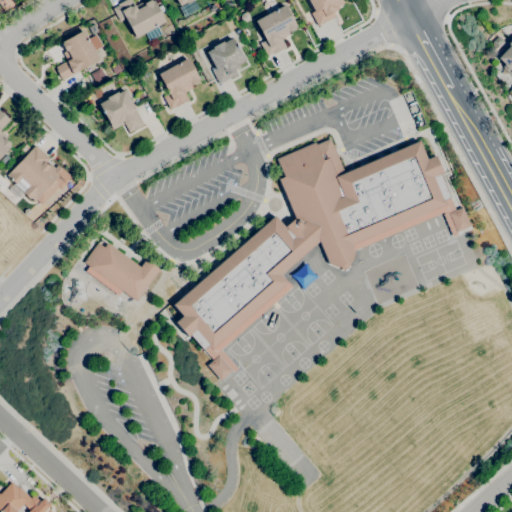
[(149,41),(144,33),(135,38),(124,18),(119,21),(112,8),(117,5),(117,4),(124,0),(131,0),(134,6),(142,1),(143,3),(148,0),(150,0),(151,1),(153,0),(157,7),(161,5),(164,11),(160,13),(165,21),(156,26),(161,34),(149,41)]
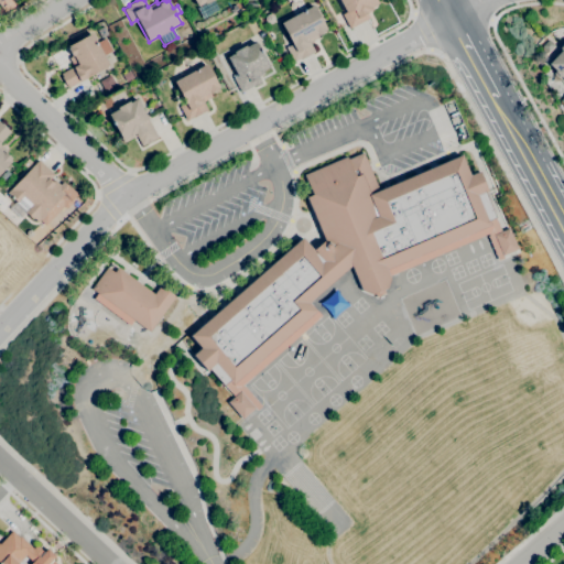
[(376,0),(378,3),(370,8),(371,10),(366,13),(369,18),(349,29),(342,14),(342,13),(334,0),(376,0)]
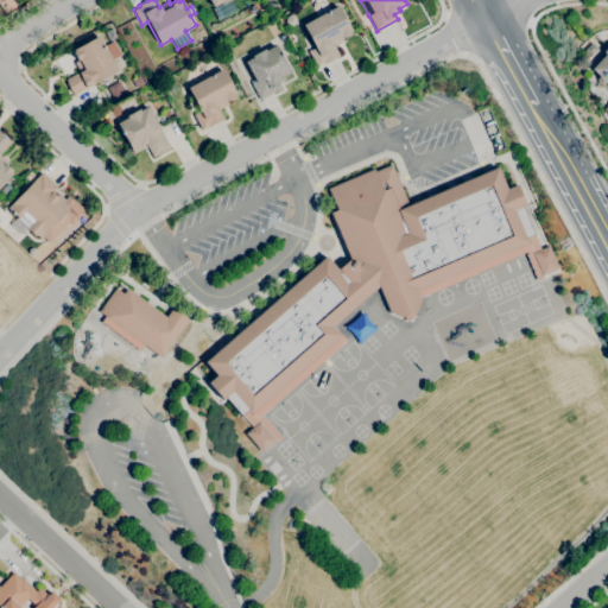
[(316,67),(308,51),(315,48),(302,25),(337,6),(350,31),(349,32),(349,33),(341,38),(343,40),(334,46),(339,56),(323,64),(316,67)]
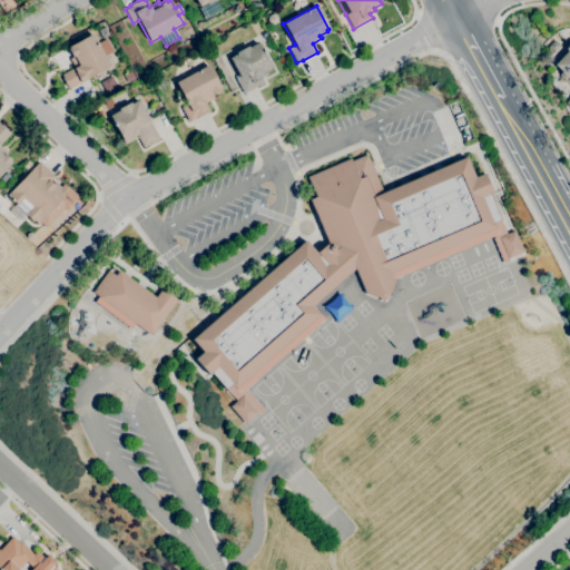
[(101,39),(97,30),(105,27),(109,35),(101,39)]
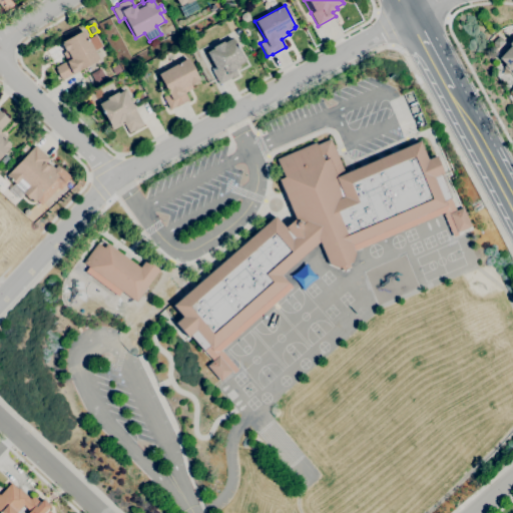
[(62,80),(60,77),(60,78),(55,70),(56,69),(55,67),(66,60),(62,53),(65,51),(61,44),(62,43),(61,42),(83,30),(99,59),(73,74),(62,80)]
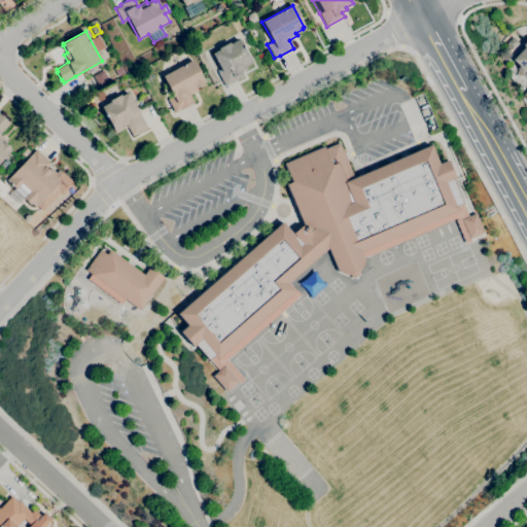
[(224,86),(217,73),(221,71),(212,54),(218,49),(217,48),(229,42),(230,43),(238,38),(251,63),(244,67),(246,69),(241,71),(244,77),(237,81),(237,80),(224,86)]
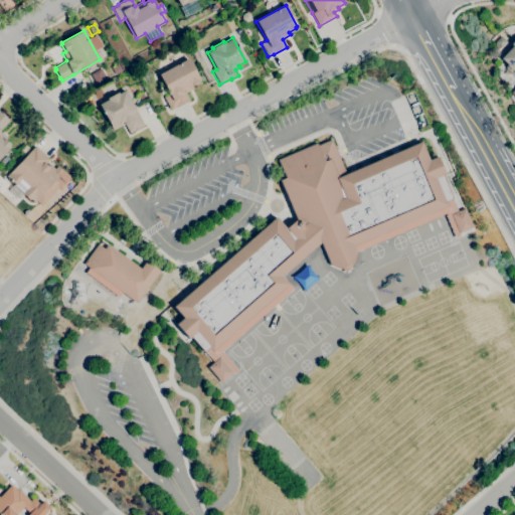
[(514,76),(505,67),(506,66),(505,65),(506,64),(500,58),(511,45),(510,44),(514,37),(514,76)]
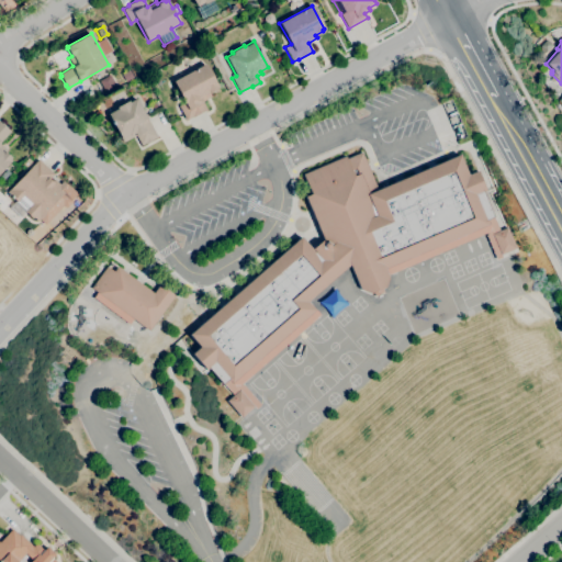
[(186,121),(178,105),(184,102),(172,81),(205,64),(218,87),(216,89),(209,93),(211,97),(202,102),(206,110),(192,117),(191,117),(186,121)]
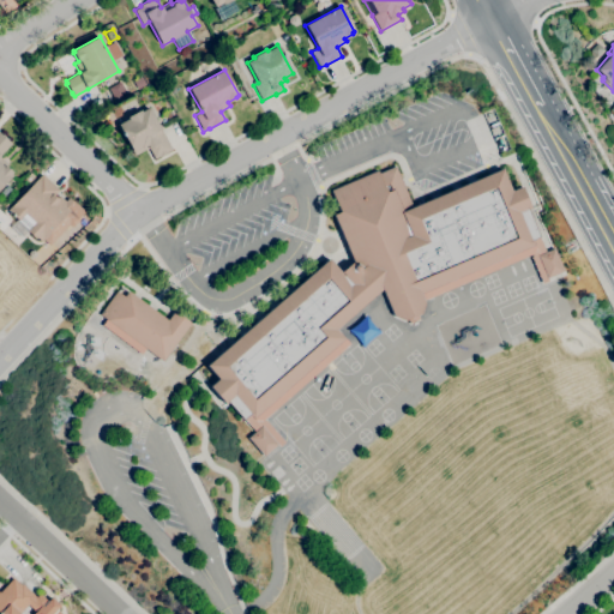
[(137,89),(133,82),(140,77),(145,85),(137,89)]
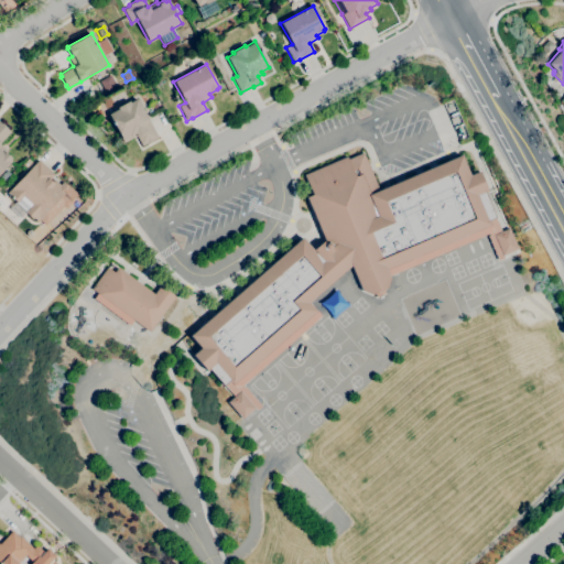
[(106,93),(99,82),(109,75),(116,86),(106,93)]
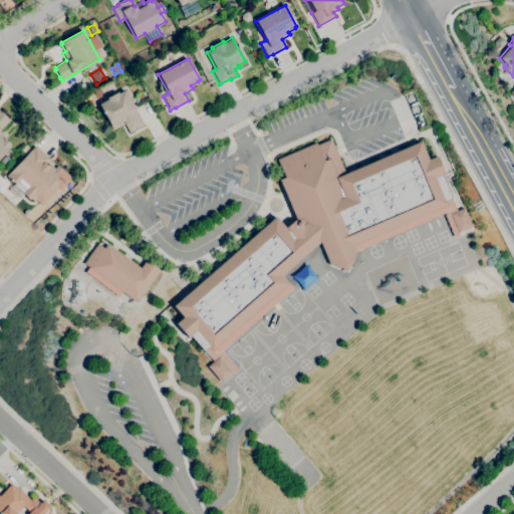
[(129,134),(123,123),(112,130),(103,113),(102,113),(101,111),(102,111),(98,103),(106,99),(106,98),(117,92),(117,93),(124,90),(144,124),(139,127),(140,129),(134,132),(133,131),(129,134)]
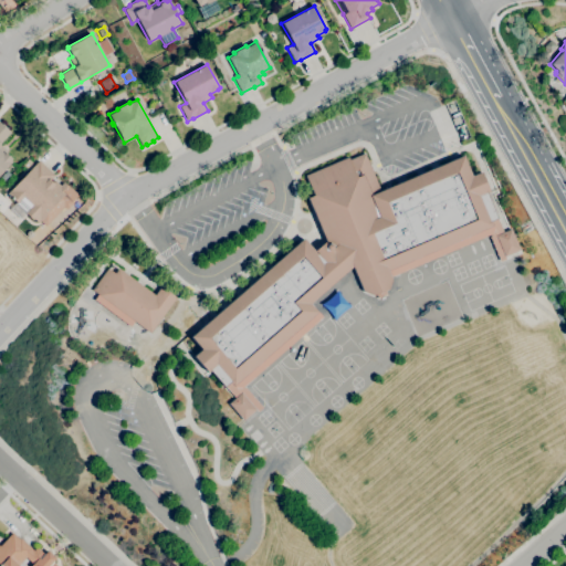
[(0,173),(0,123),(1,124),(2,124),(8,128),(7,129),(10,133),(0,143),(0,145),(6,150),(3,154),(4,153),(11,159),(10,160),(11,161),(0,173)]
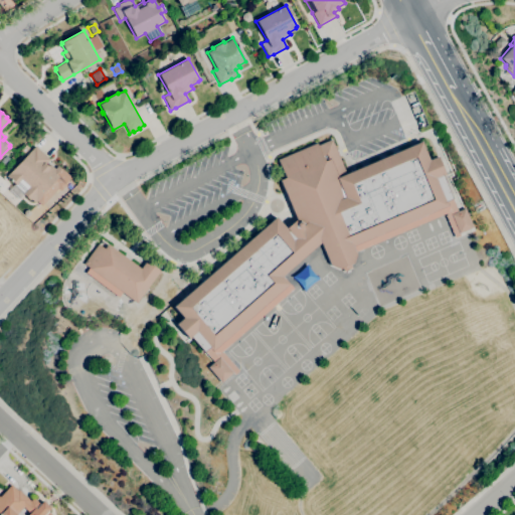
[(352,246),(356,253),(352,263),(349,265),(351,268),(343,272),(341,268),(338,269),(330,266),(320,242),(282,277),(289,284),(212,351),(214,353),(222,353),(238,371),(234,375),(232,372),(220,382),(207,367),(213,362),(204,352),(191,337),(189,339),(176,324),(183,318),(173,307),(276,217),(286,228),(295,220),(297,222),(298,221),(280,180),(285,178),(277,160),(316,143),(317,145),(331,140),(345,174),(420,142),(428,160),(437,157),(445,175),(443,176),(453,199),(452,199),(457,211),(464,208),(472,227),(458,233),(460,235),(454,238),(445,216),(449,208),(448,205),(352,246)]
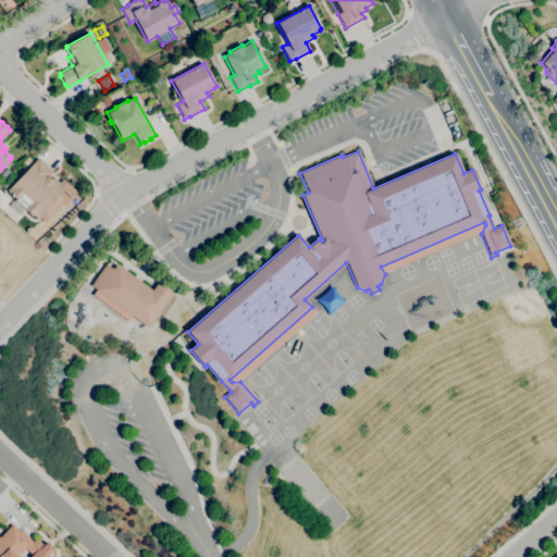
[(37,220),(33,215),(32,217),(24,209),(15,200),(16,199),(12,196),(12,197),(10,195),(11,194),(7,190),(38,158),(53,173),(49,177),(51,181),(53,178),(58,183),(61,180),(67,186),(44,211),(45,211),(37,220)]
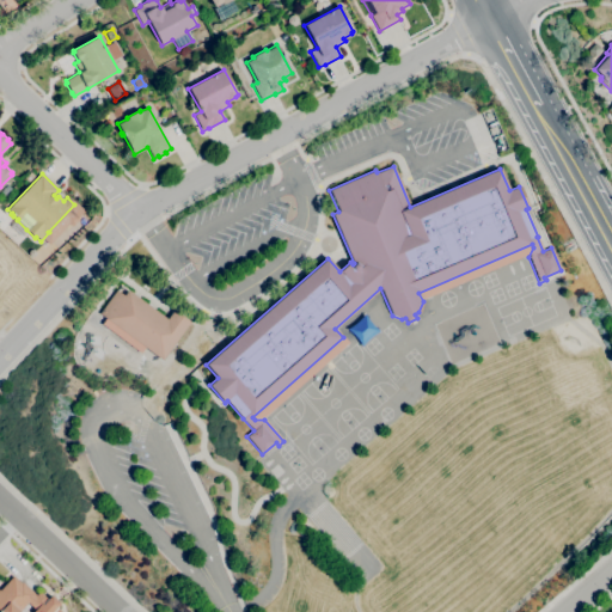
[(161,361),(99,314),(116,291),(123,295),(127,291),(166,319),(173,311),(190,323),(161,361)]
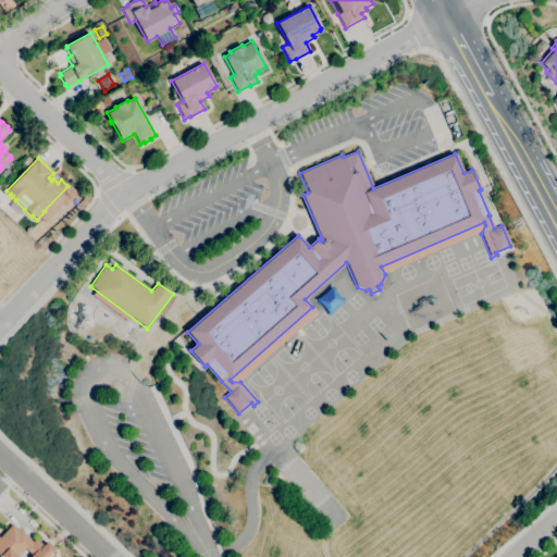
[(0,556),(0,535),(11,524),(19,531),(20,530),(32,541),(32,542),(35,540),(36,540),(44,546),(47,542),(54,549),(51,553),(56,556),(0,556)]
